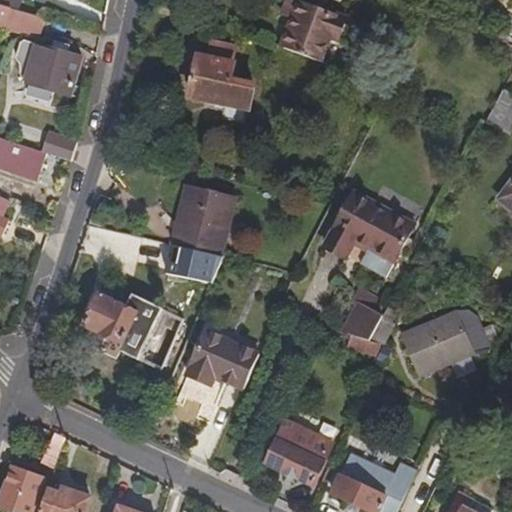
[(0,0),(0,6),(17,11),(20,0),(0,0)]
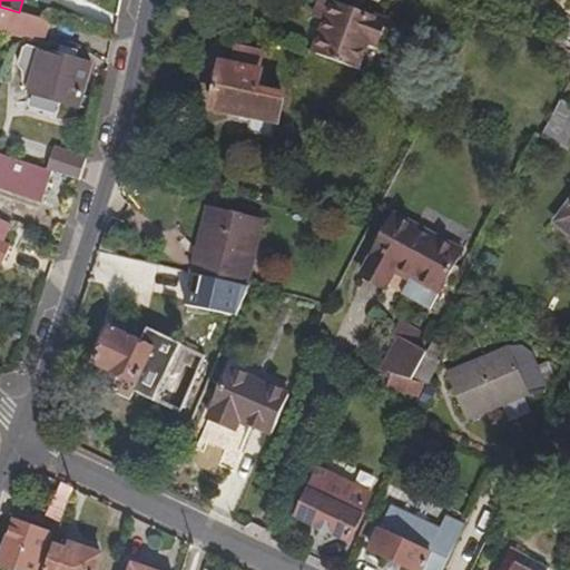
[(374,48),(385,21),(334,0),(322,0),(317,12),(325,16),(311,53),(356,70),(365,45),(374,48)]
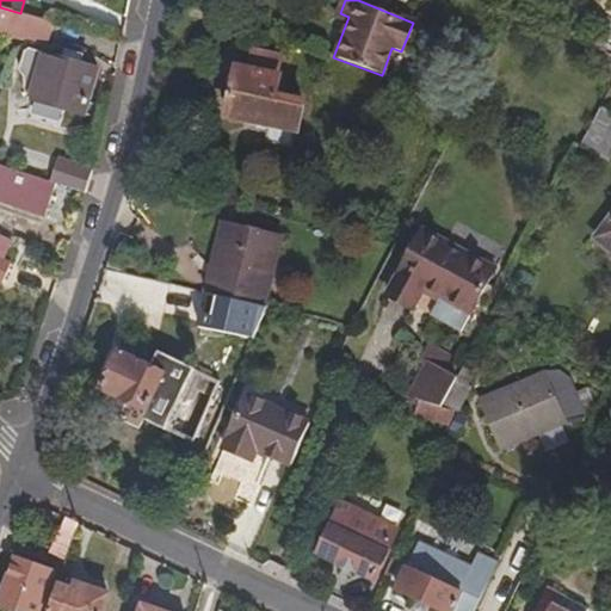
[(0,7),(0,35),(22,42),(24,36),(45,43),(51,23),(20,13),(0,7)]
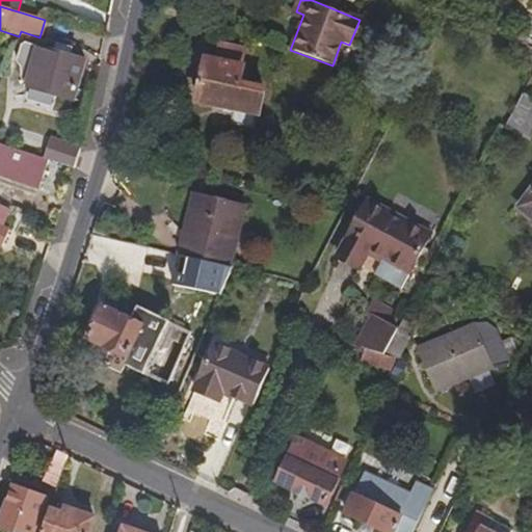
[(531,34),(531,17),(521,10),(514,25),(531,34)]
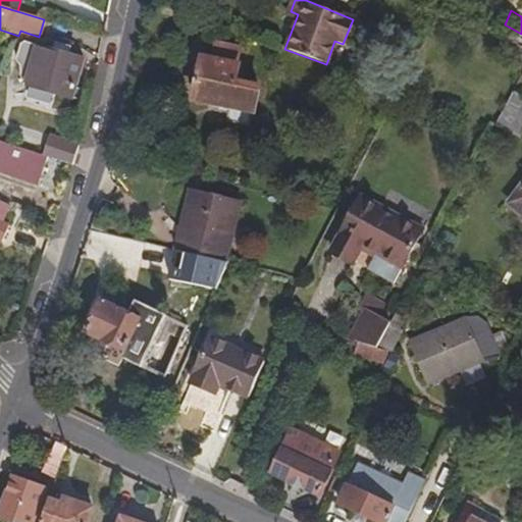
[(517,44),(519,39),(506,31),(503,37),(517,44)]
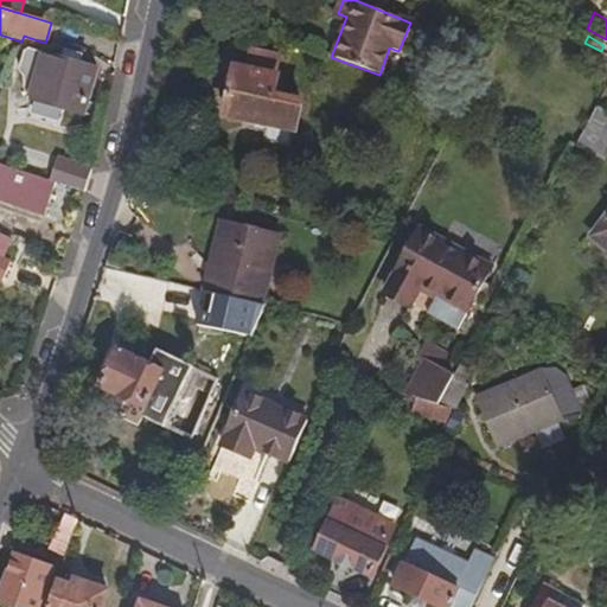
[(29,102),(81,116),(94,69),(80,65),(84,51),(65,46),(58,50),(56,58),(42,55),(40,58),(24,53),(19,71),(29,74),(23,95),(30,97),(29,102)]
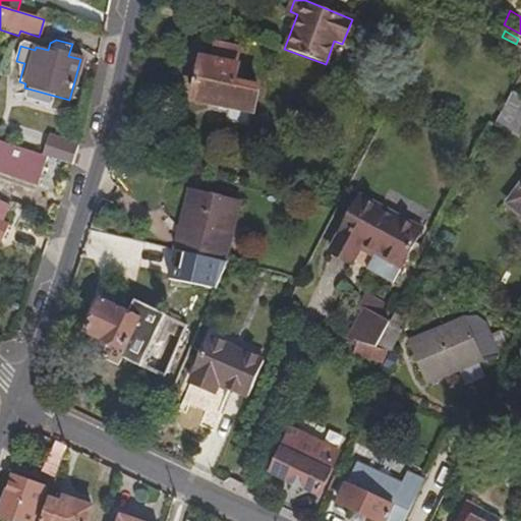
[(251,111),(256,89),(232,83),(235,67),(232,66),(237,50),(212,44),(208,61),(199,59),(190,100),(224,107),(221,124),(244,129),(248,113),(251,111)]
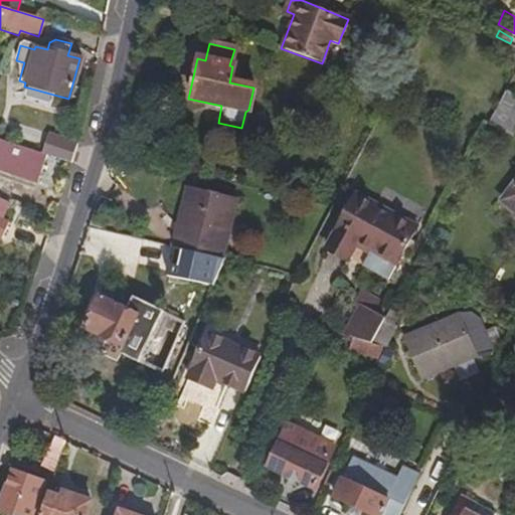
[(513,139),(514,134),(514,95),(508,92),(504,90),(486,125),(513,139)]
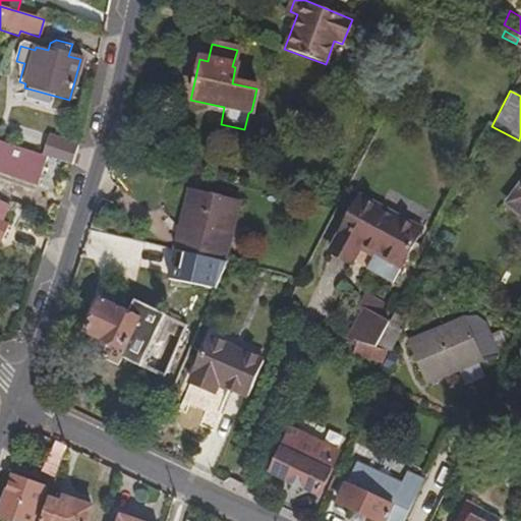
[(45,155),(75,164),(82,141),(52,132),(45,155)]
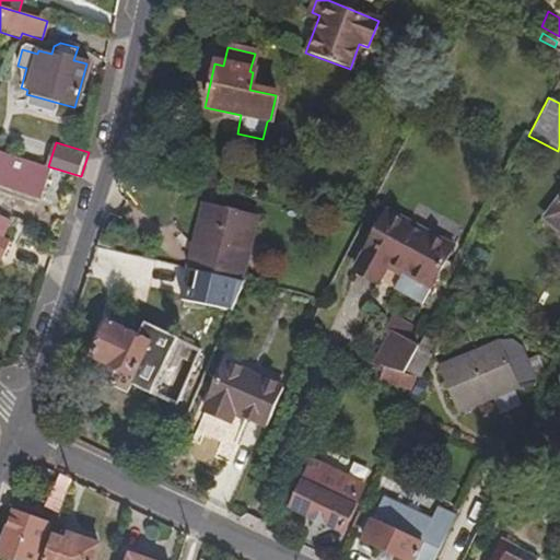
[(50,168),(0,151),(0,185),(41,199),(50,168)]
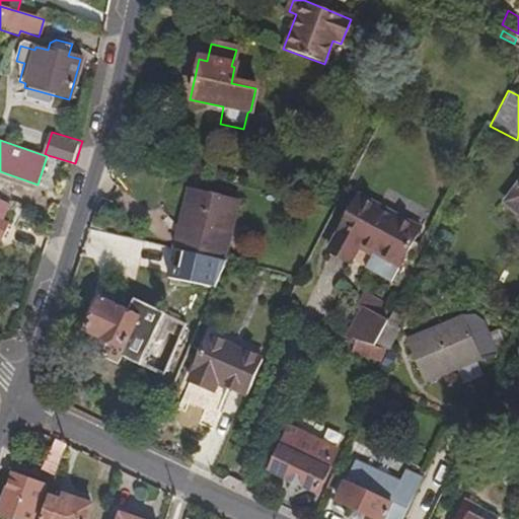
[(518,184),(509,199),(518,205),(518,184)]
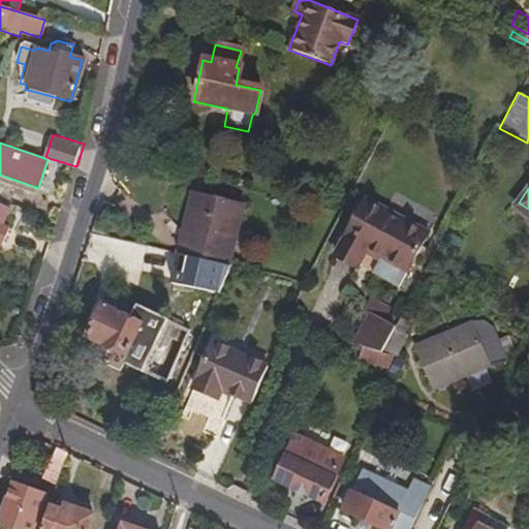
[(225,266),(241,204),(191,191),(177,254),(193,258),(225,266)]
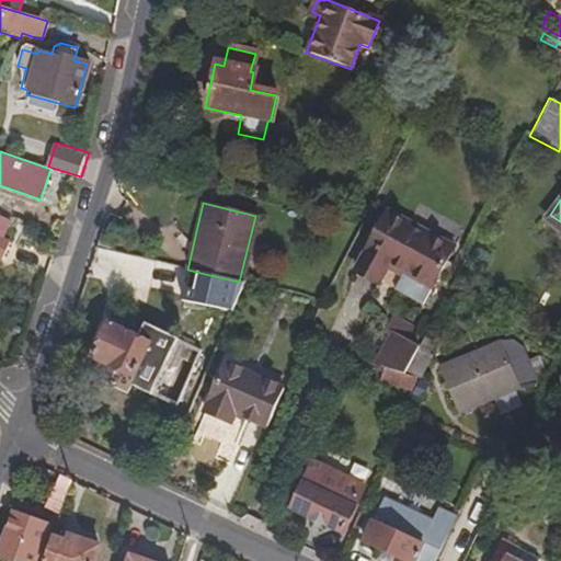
[(430,290),(453,248),(384,212),(352,272),(376,285),(385,272),(400,281),(402,276),(430,290)]
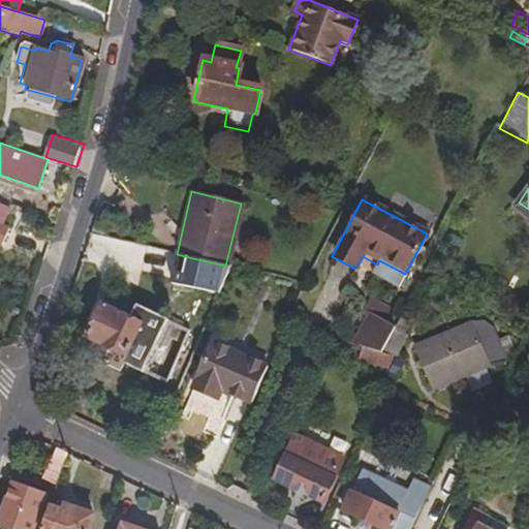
[(0,244),(4,246),(9,230),(2,228),(7,210),(0,207),(0,244)]
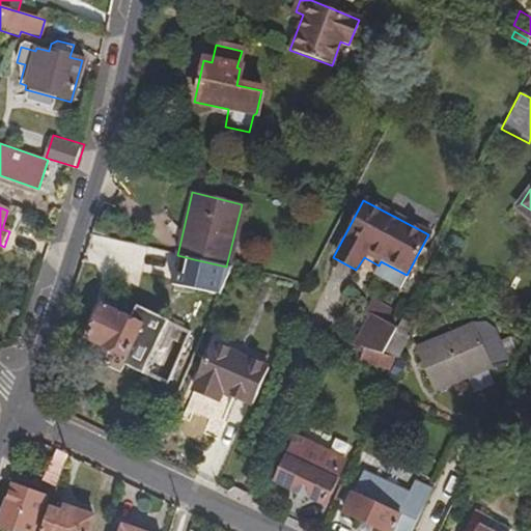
[(218,299),(231,268),(226,267),(194,259),(187,285),(218,299)]
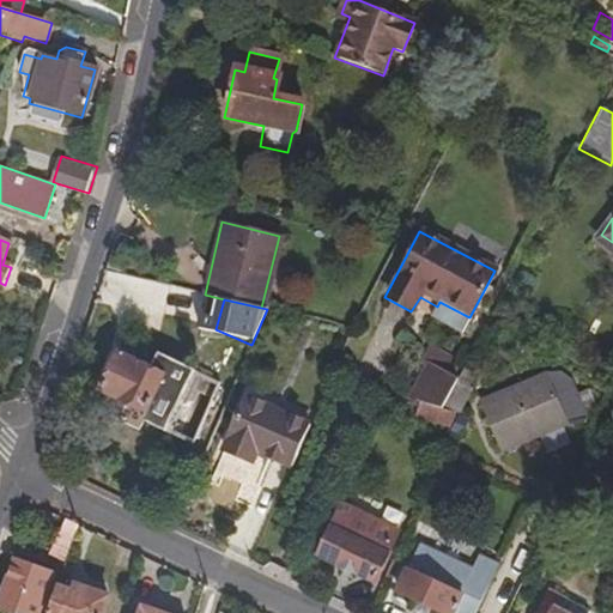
[(469,317),(439,302),(437,307),(431,317),(461,334),(469,317)]
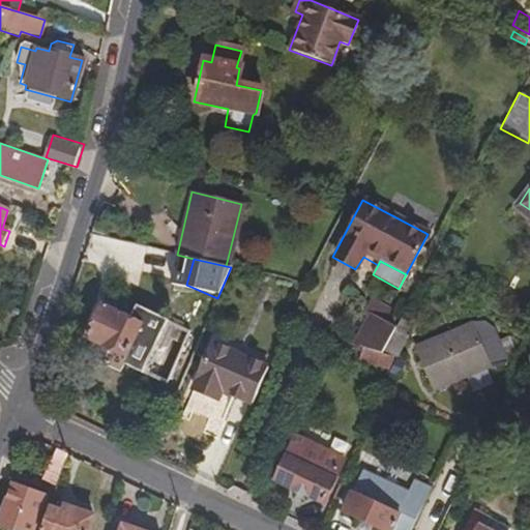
[(379,353),(393,327),(385,323),(391,311),(369,299),(361,313),(370,317),(354,346),(363,349),(379,353)]
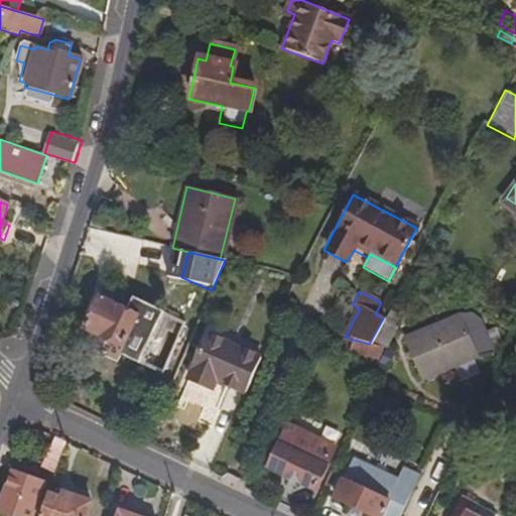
[(125,308),(99,295),(84,327),(122,346),(119,352),(159,372),(179,331),(159,320),(163,312),(131,296),(125,308)]
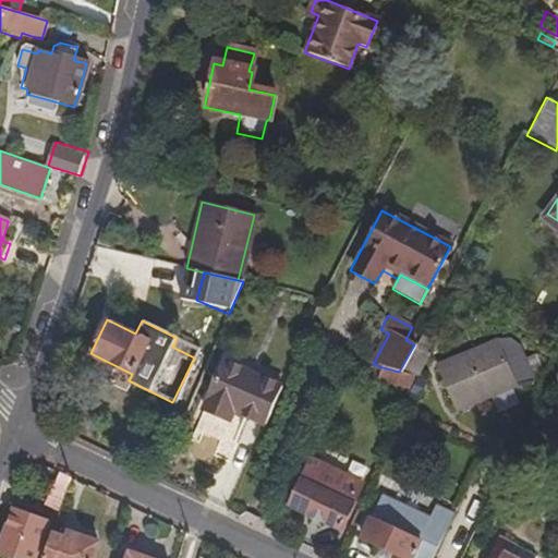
[(427,349),(433,340),(421,334),(416,341),(427,349)]
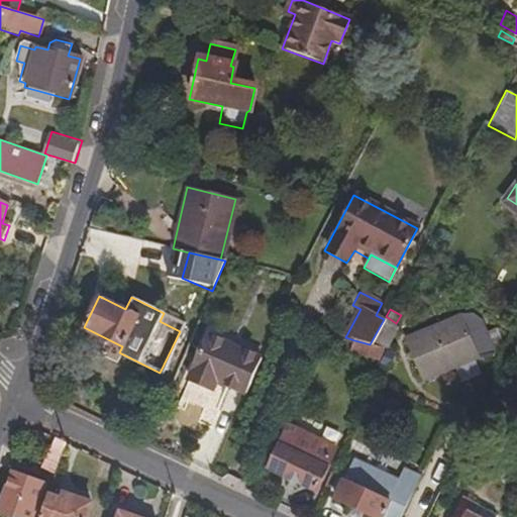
[(496,354),(482,320),(473,316),(463,315),(459,315),(406,339),(423,379),(479,354),(496,354)]
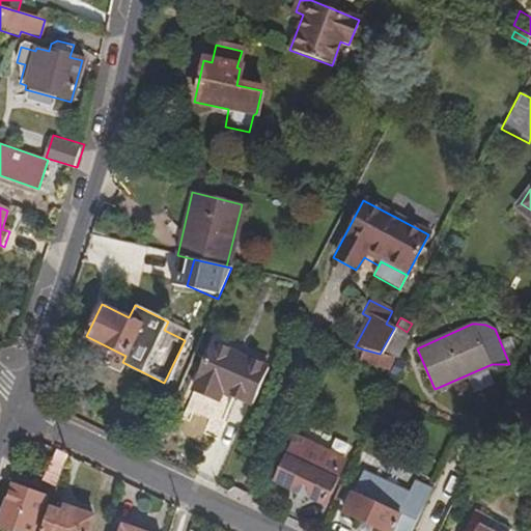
[(399,358),(412,335),(407,332),(396,325),(394,328),(380,354),(393,358),(398,361),(399,358)]
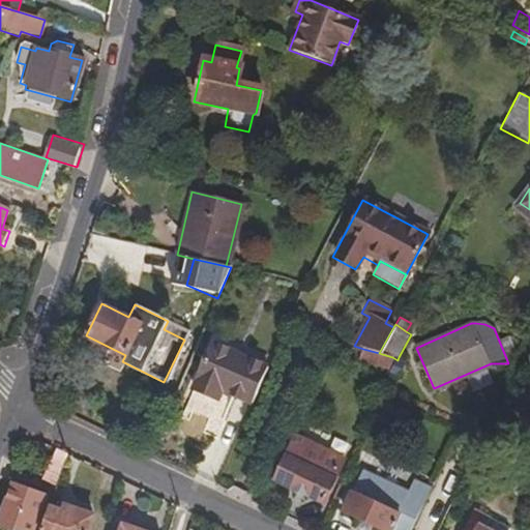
[(249,408),(265,372),(210,349),(186,405),(211,416),(221,396),(249,408)]
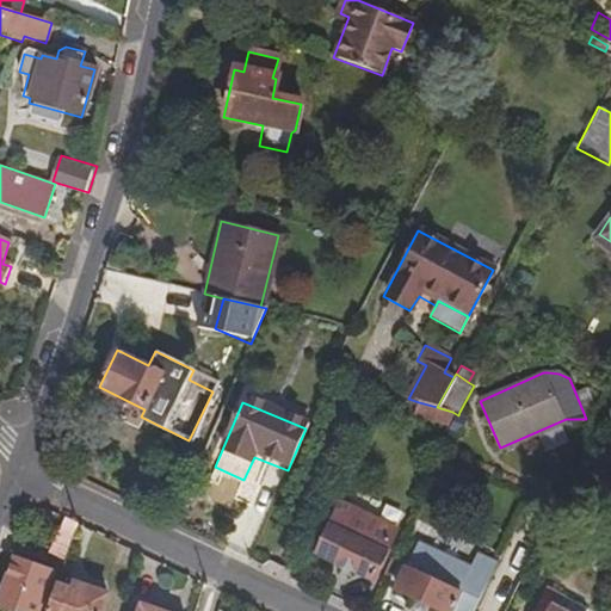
[(446,425),(452,412),(437,407),(419,402),(413,414),(446,425)]
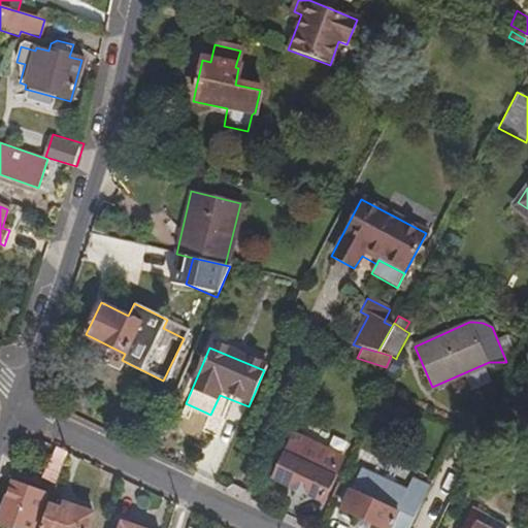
[(396,374),(402,361),(397,356),(396,359),(391,356),(386,367),(377,388),(387,392),(396,374)]
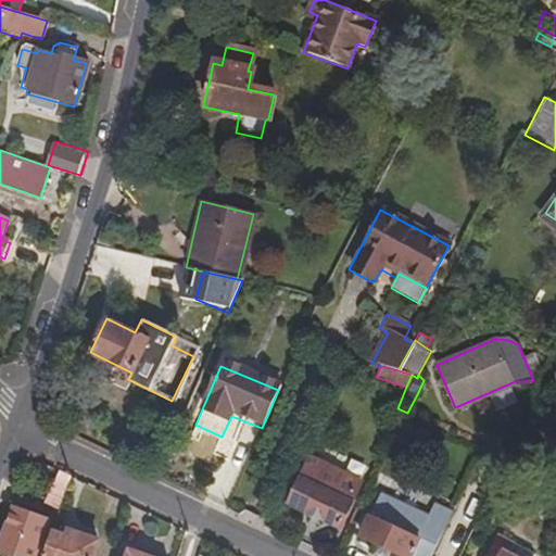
[(342,530),(361,485),(308,460),(288,504),(342,530)]
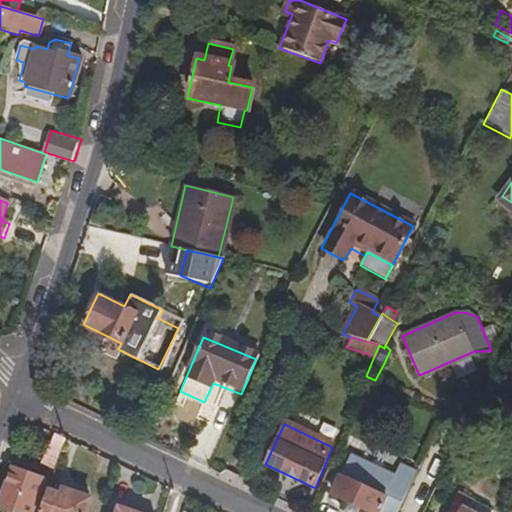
[(53,470),(64,438),(54,432),(39,462),(53,470)]
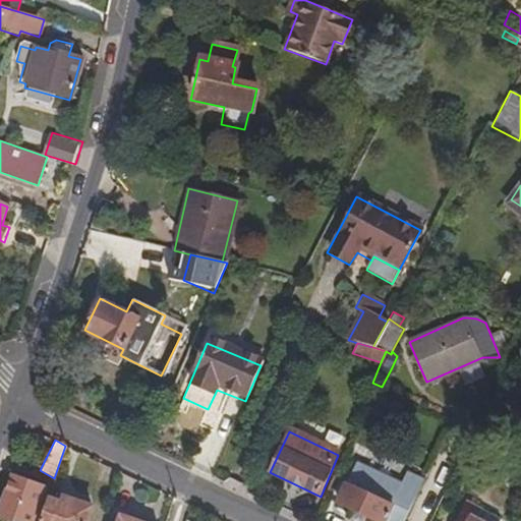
[(373,520),(403,520),(423,479),(408,471),(402,481),(357,459),(336,504),(354,512),(352,516),(359,520),(364,520),(367,518),(373,520)]
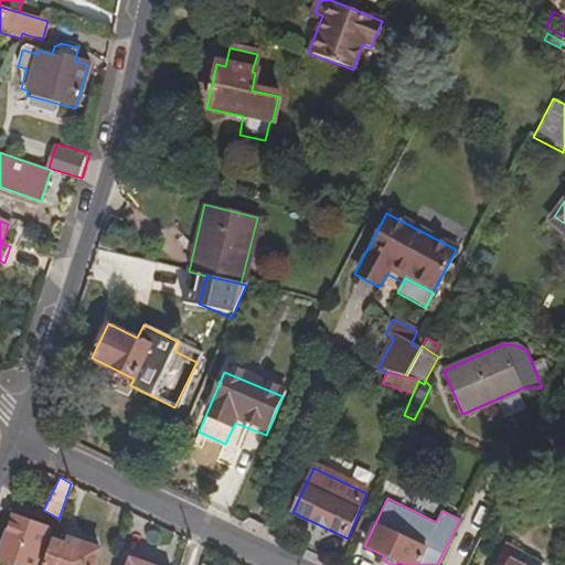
[(0,562),(9,564),(35,564),(50,529),(13,515),(0,553),(0,562)]
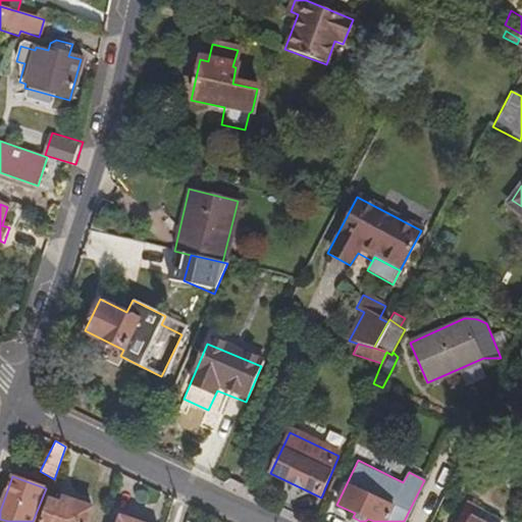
[(86,521),(91,509),(65,501),(63,507),(47,501),(40,521),(86,521)]
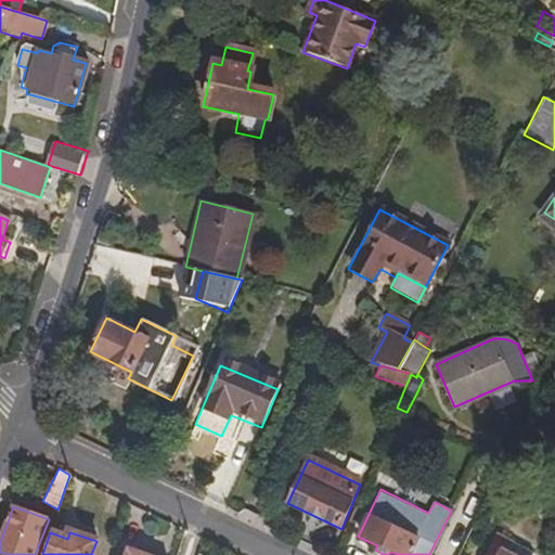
[(515,554),(514,554),(506,550),(511,541),(497,533),(485,554),(515,554)]
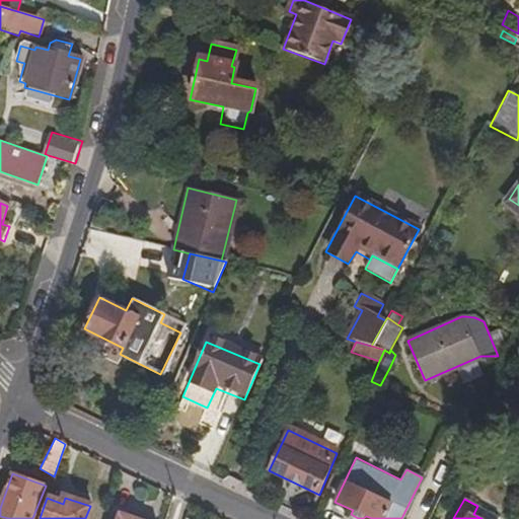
[(482,518),(498,518),(499,518),(485,510),(480,518),(482,518)]
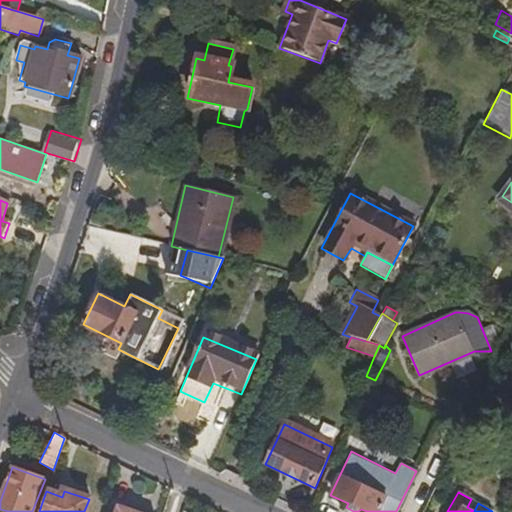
All buildings are outlined.
